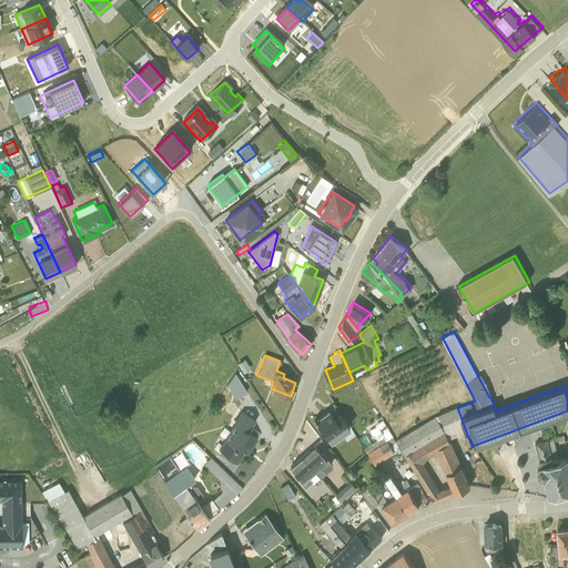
[(244,359),(237,364),(244,373),(251,368),(244,359)]
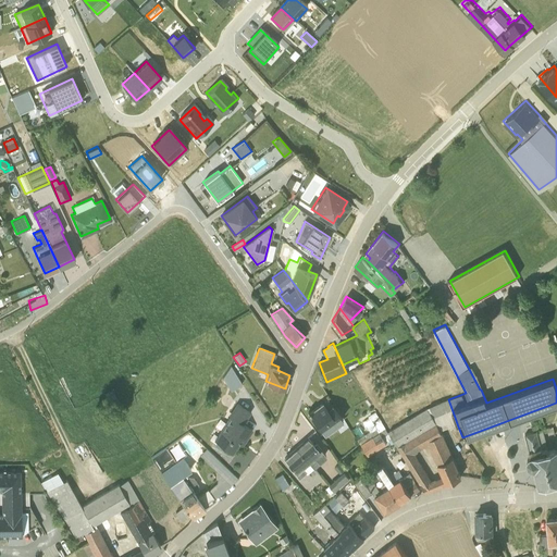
[(242,384),(231,366),(222,378),(231,391),(242,384)]
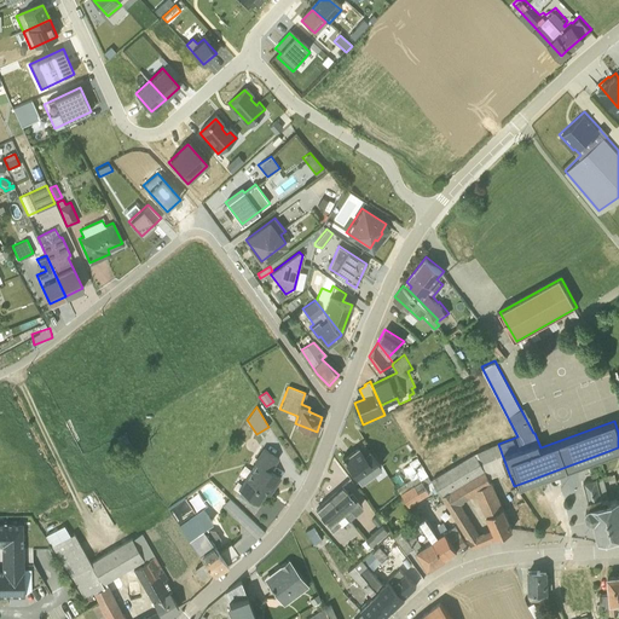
[(476,497),(495,538),(512,531),(490,480),(499,475),(501,478),(509,474),(498,444),(497,443),(474,453),(431,480),(473,548),(484,543),(462,505),(464,504),(463,502),(470,498),(472,499),(476,497)]
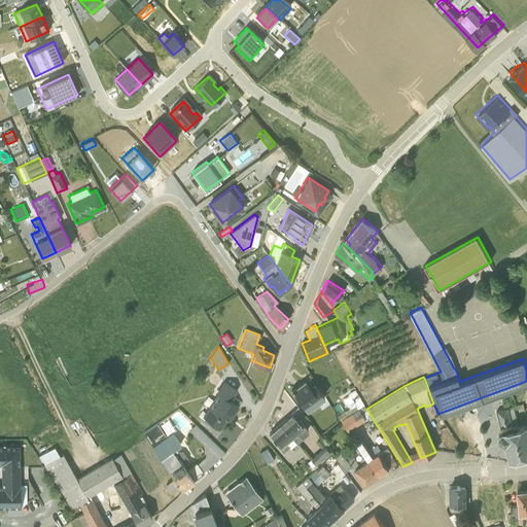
[(202,416),(219,427),(225,419),(229,422),(239,407),(231,400),(237,389),(223,380),(216,392),(217,392),(202,416)]
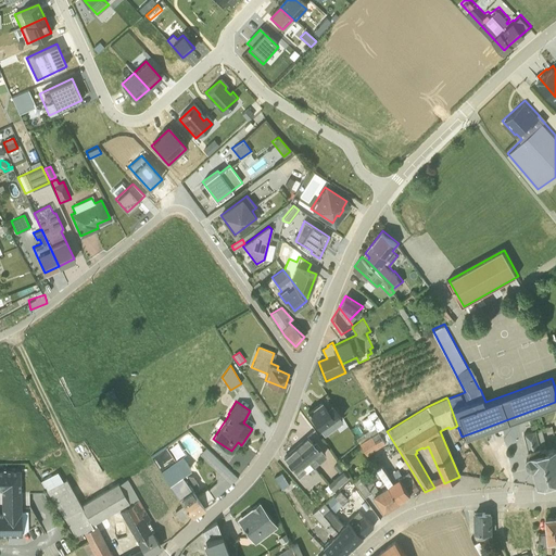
[(321,401),(307,411),(323,432),(342,419),(331,404),(326,407),(321,401)]
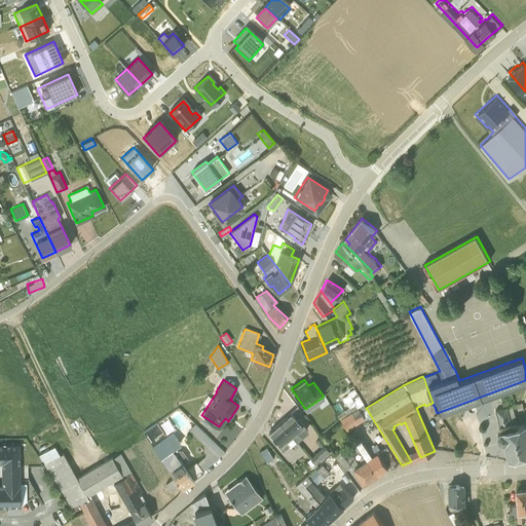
[(369,414),(354,389),(347,393),(347,396),(343,399),(349,408),(337,416),(340,422),(341,421),(349,433),(353,429),(352,428),(365,420),(364,418),(369,414)]
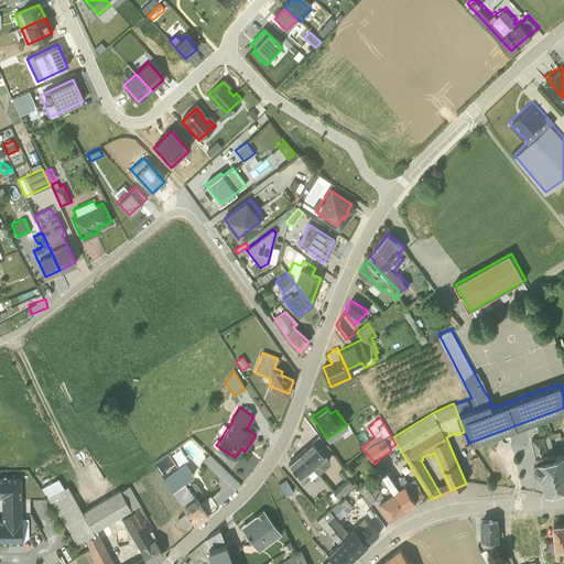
[(563,448),(563,447),(552,451),(550,440),(561,437),(559,433),(530,441),(535,462),(532,467),(534,474),(539,476),(540,476),(545,492),(563,487),(563,448)]
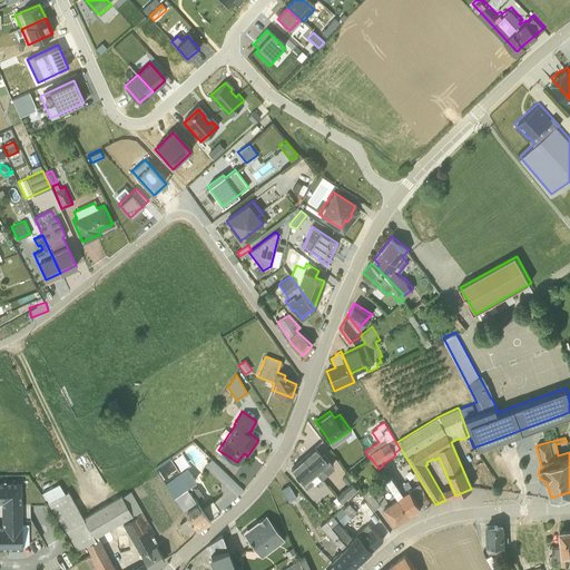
[(322,454),(314,448),(302,458),(321,480),(327,474),(326,472),(334,465),(323,453),(322,454)]
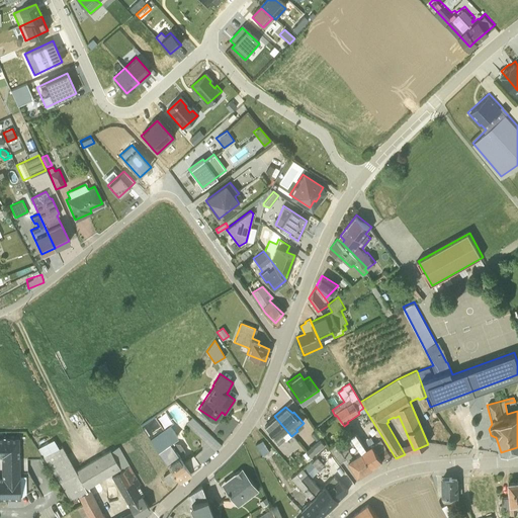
[(183,461),(180,458),(183,456),(184,450),(179,444),(174,443),(172,440),(177,437),(169,425),(163,429),(154,416),(141,426),(164,459),(171,469),(177,478),(179,481),(190,472),(189,471),(199,464),(198,463),(201,461),(197,455),(194,457),(192,455),(183,461)]
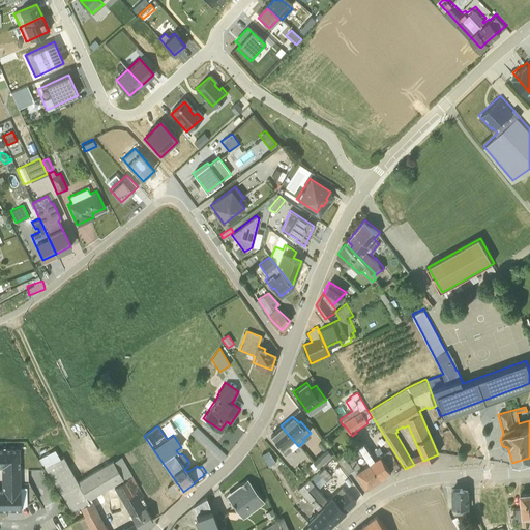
[(281,425),(269,435),(275,443),(275,444),(284,454),(291,449),(292,451),(298,446),(281,425)]
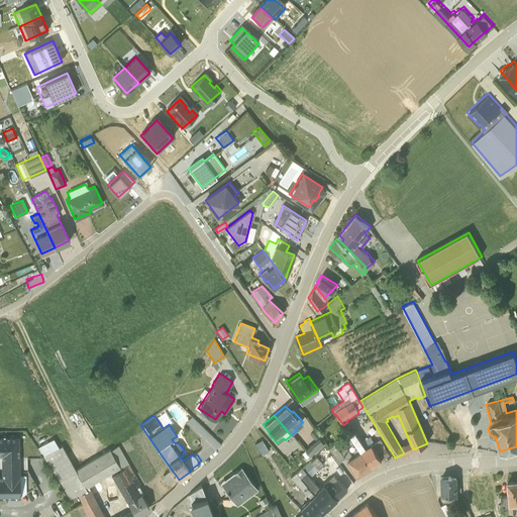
[(324,444),(314,431),(310,434),(315,441),(305,450),(310,456),(324,444)]
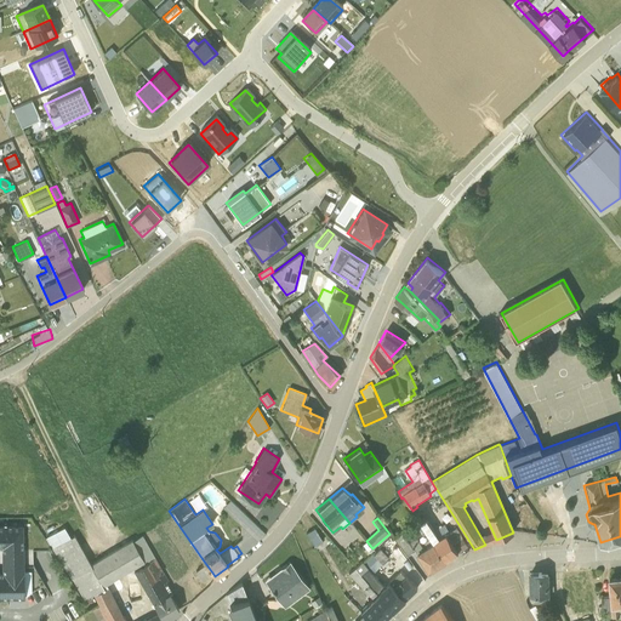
[(426,520),(420,524),(433,543),(445,562),(457,553),(442,528),(434,533),(426,520)]
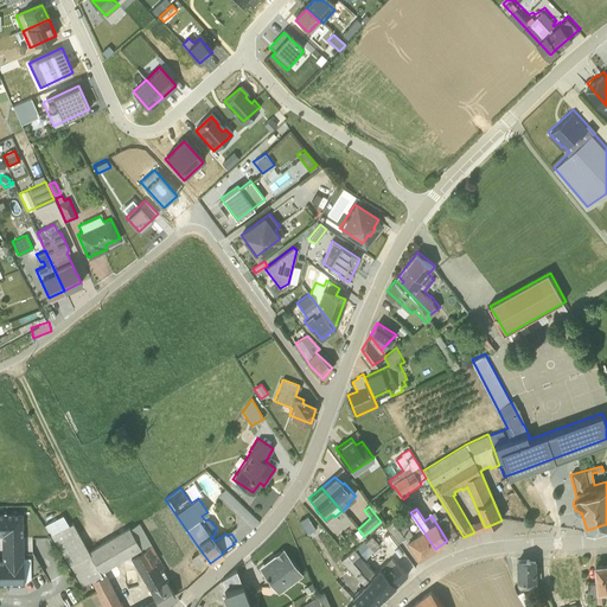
[(0,582),(23,582),(21,512),(0,511),(0,582)]
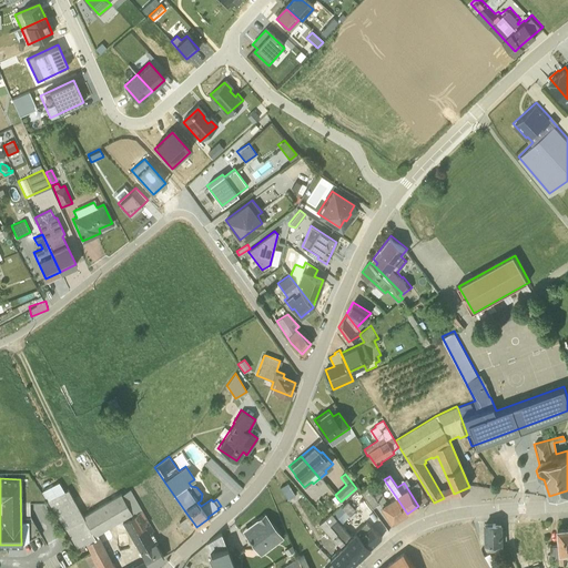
[(150,567),(164,559),(154,545),(156,543),(152,535),(154,533),(130,492),(121,495),(120,494),(82,516),(67,489),(63,492),(58,482),(41,492),(47,501),(77,548),(84,544),(97,567),(150,567)]
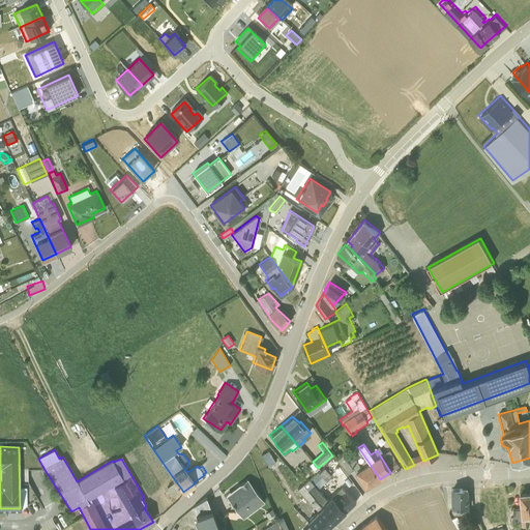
[(380,449),(377,450),(390,472),(399,467),(389,452),(384,455),(380,449)]
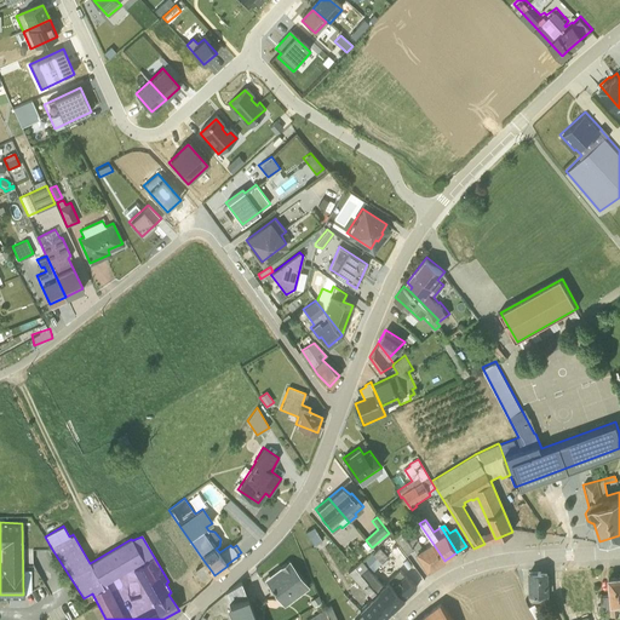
[(322,541),(314,527),(305,532),(314,546),(322,541)]
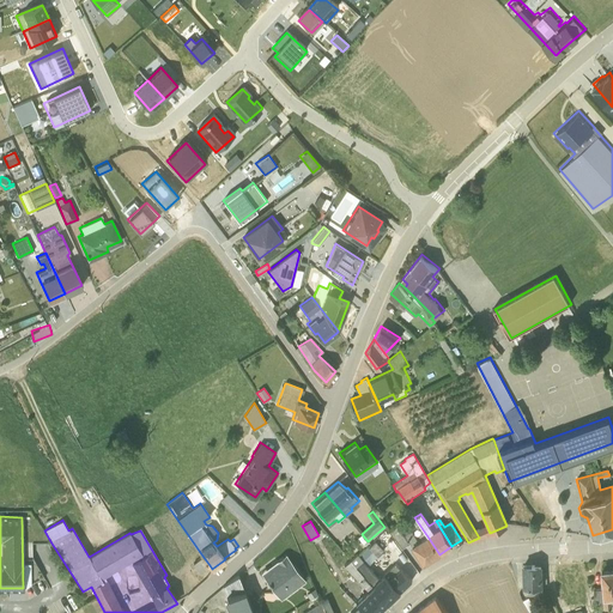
[(395,528),(389,533),(402,550),(407,546),(395,528)]
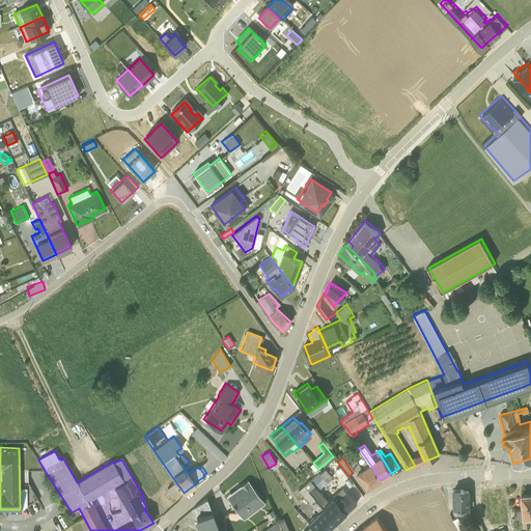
[(342,482),(348,478),(348,477),(337,462),(331,466),(330,465),(320,473),(319,473),(311,482),(318,491),(337,475),(342,482)]
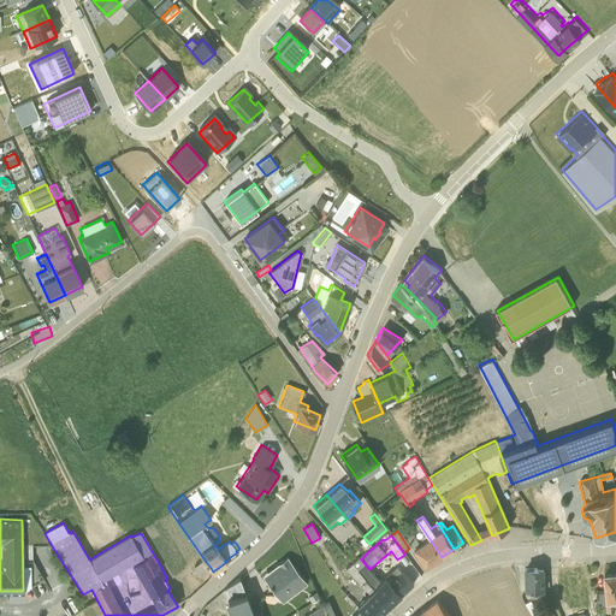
[(413,535),(407,539),(420,558),(424,567),(432,561),(436,561),(442,557),(430,539),(420,545),(413,535)]
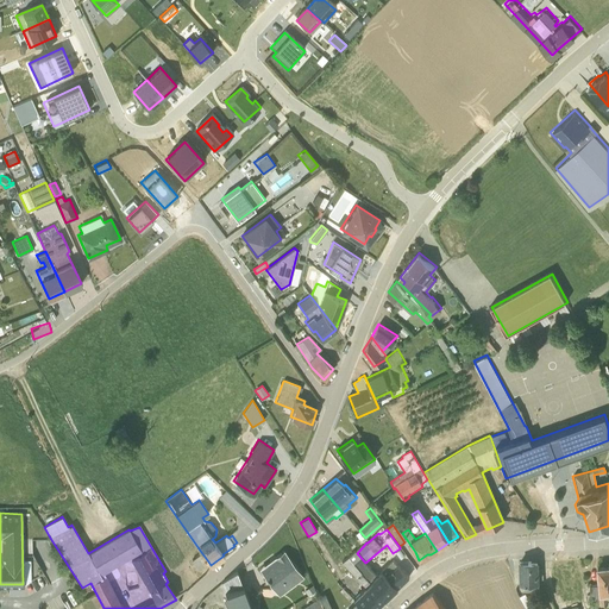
[(366,540),(359,532),(355,535),(358,539),(356,540),(359,545),(362,544),(363,544),(366,540)]
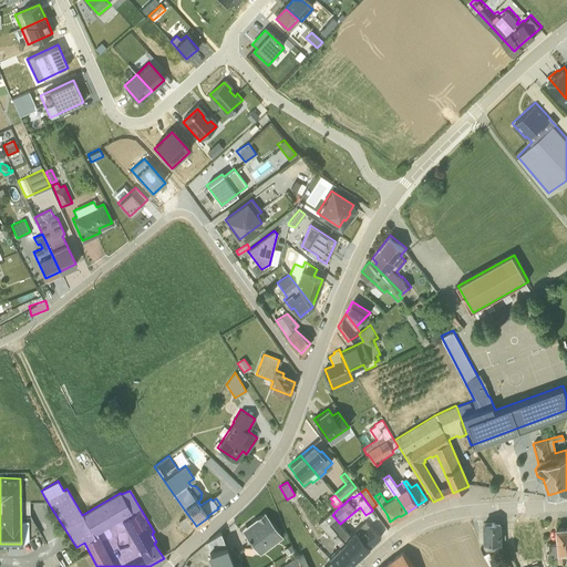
[(244,533),(259,554),(282,536),(264,512),(255,518),(258,522),(244,533)]
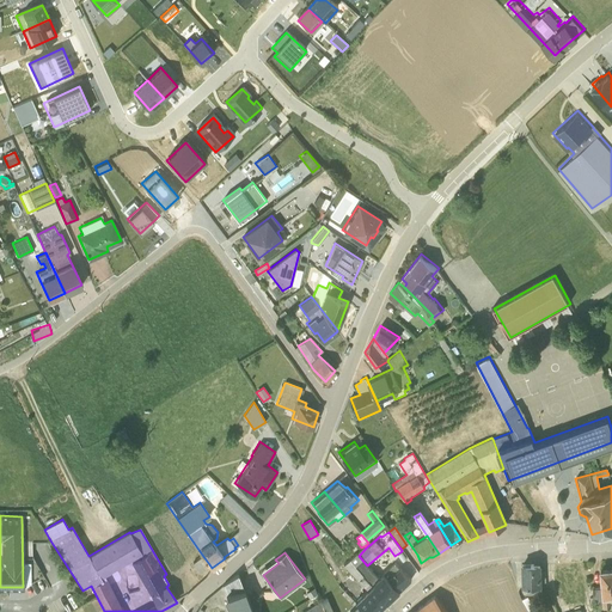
[(209,564),(202,555),(194,563),(200,571),(209,564)]
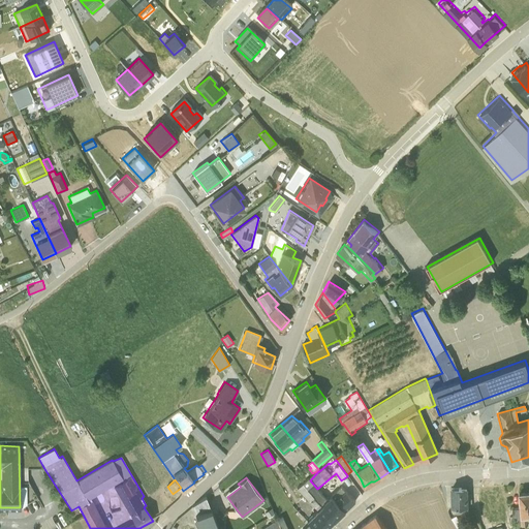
[(335,521),(345,511),(354,502),(341,488),(332,497),(331,497),(327,499),(308,479),(302,484),(335,521)]
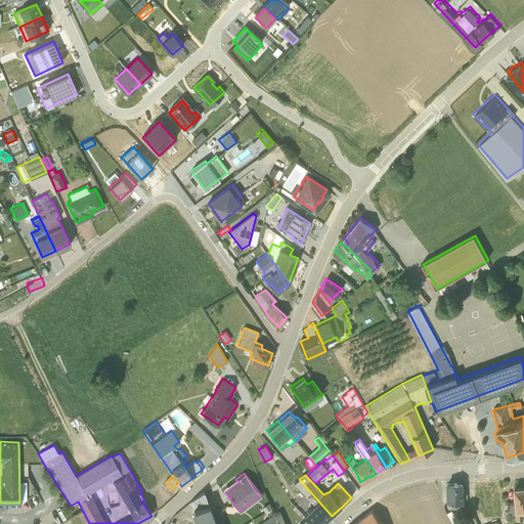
[(299,479),(294,484),(313,506),(303,516),(307,520),(311,523),(323,523),(332,516),(299,479)]
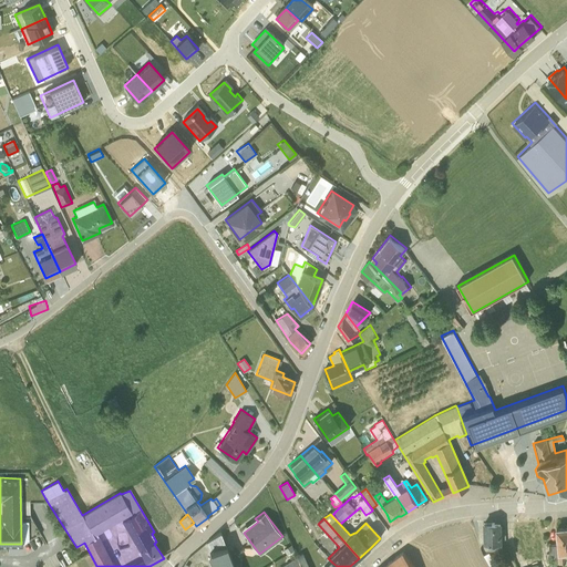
[(500,524),(484,525),(484,537),(483,537),(483,540),(484,540),(485,544),(486,552),(501,552),(501,546),(500,524)]
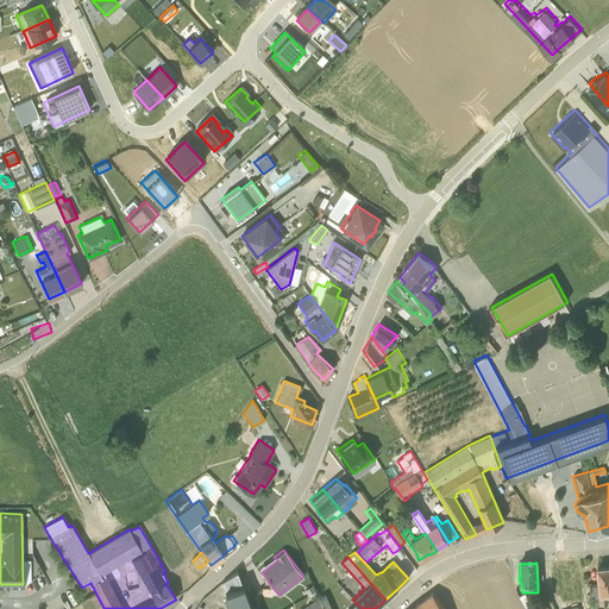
[(608,566),(597,569),(600,585),(589,586),(591,601),(600,600),(601,604),(608,604),(608,595),(608,594),(608,566)]
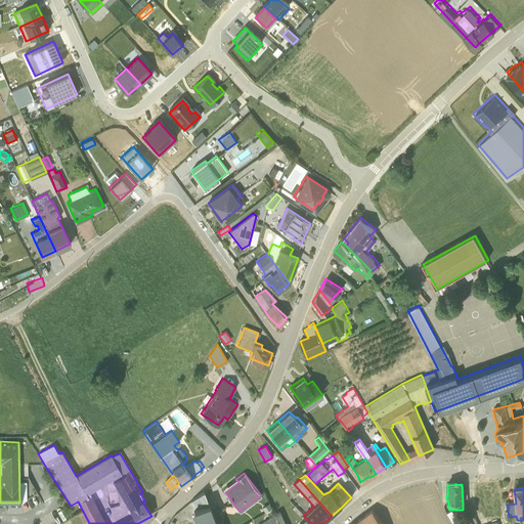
[(192,509),(191,510),(197,523),(216,523),(204,493),(202,493),(190,503),(192,509)]
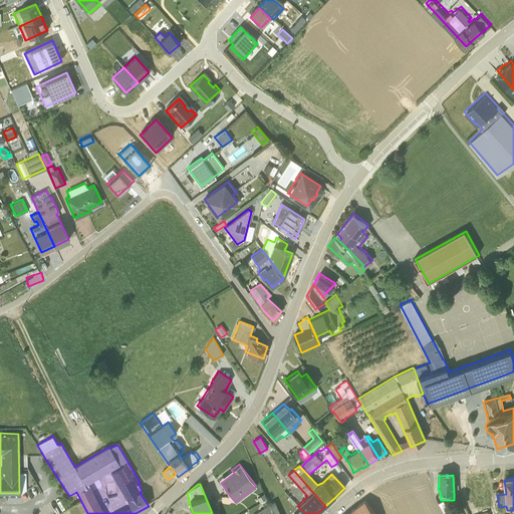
[(448,510),(443,501),(439,504),(443,513),(444,513),(448,510)]
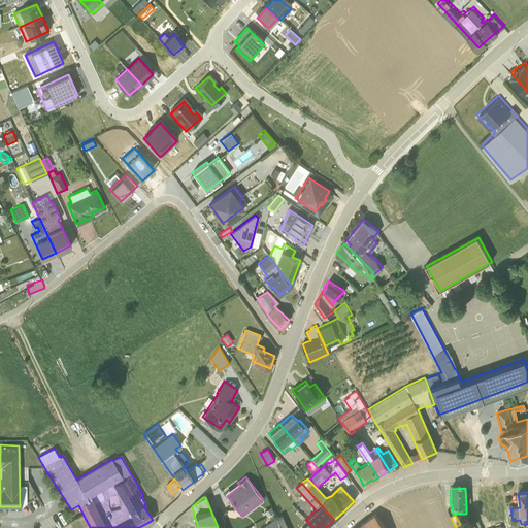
[(384,527),(374,516),(362,525),(364,527),(384,527)]
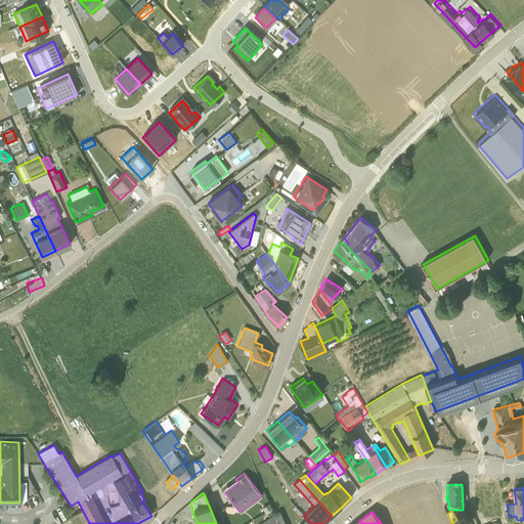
[(285,523),(279,513),(274,515),(278,523),(285,523)]
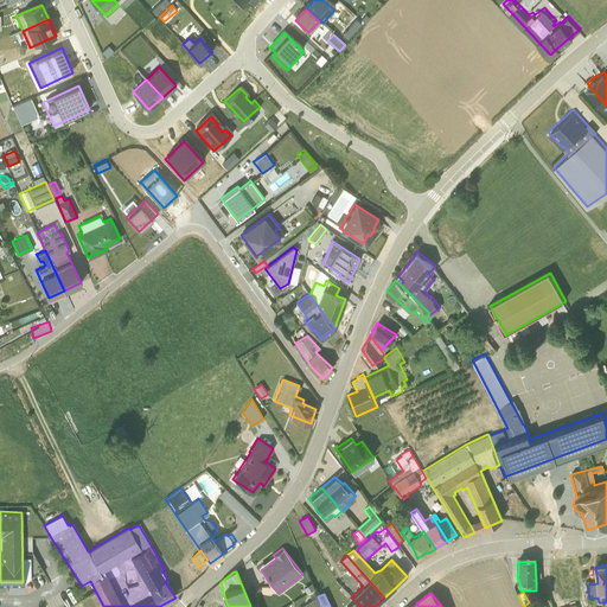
[(300,606),(323,606),(318,596),(300,606)]
